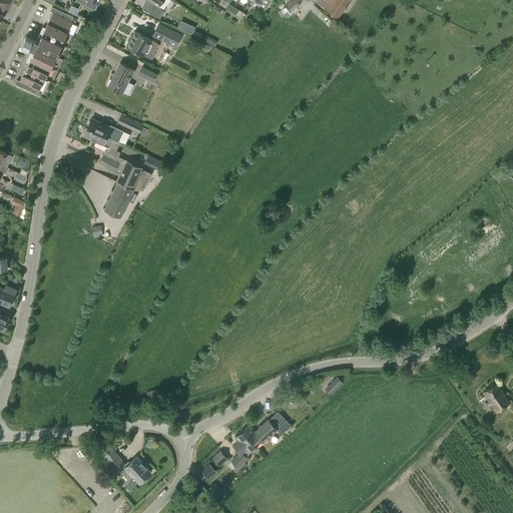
[(159,18),(163,10),(157,6),(161,0),(145,0),(146,2),(141,10),(159,18)]
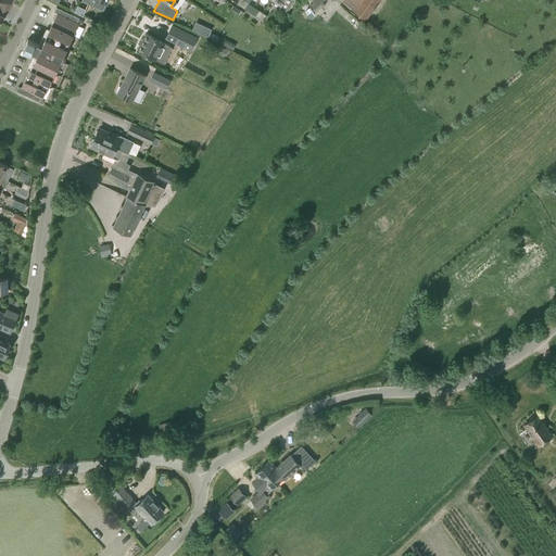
[(272,0),(281,5),(279,8),(285,12),(292,0),(272,0)]
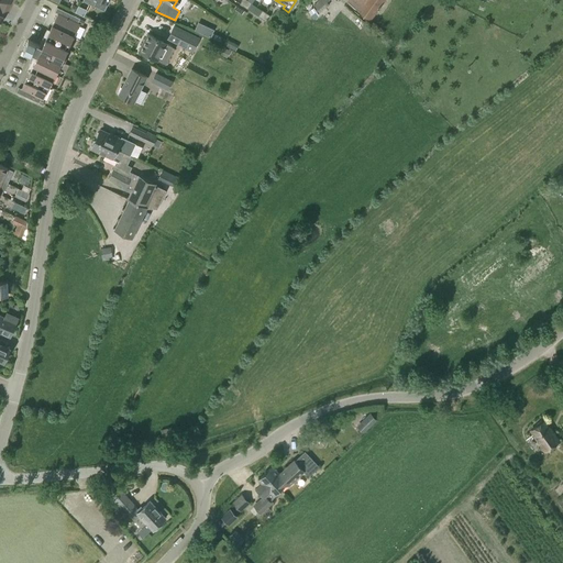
[(319,0),(313,6),(315,8),(319,13),(330,4),(328,2),(329,0),(319,0)]
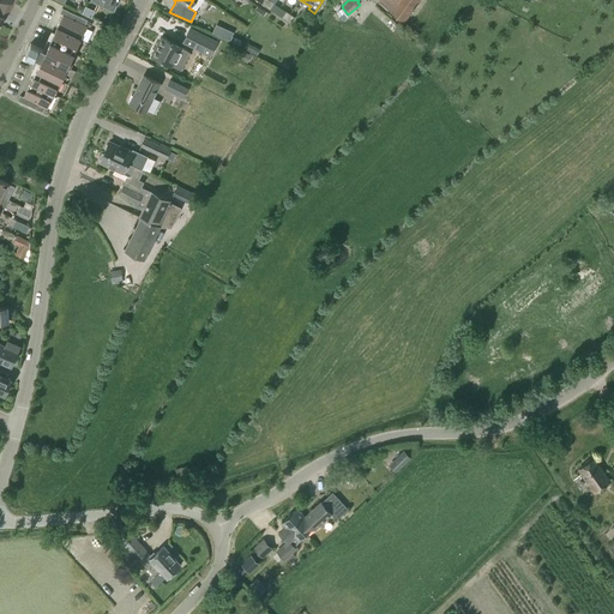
[(379,0),(379,1),(404,19),(417,0),(379,0)]
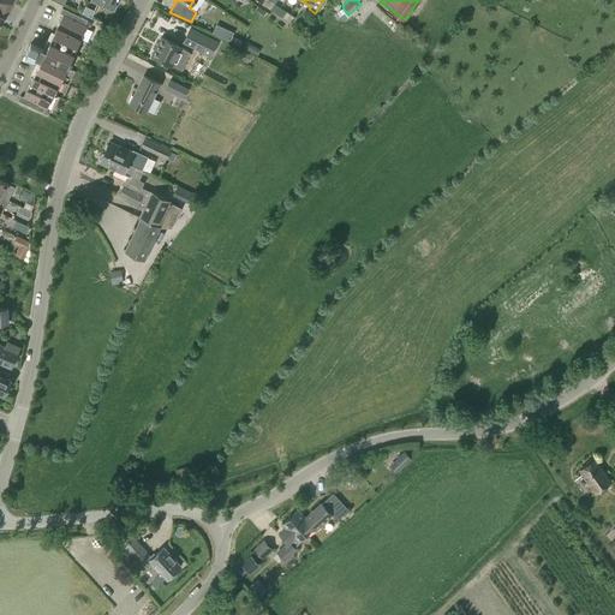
[(257,5),(255,9),(261,13),(264,16),(267,12),(263,9),(257,5)]
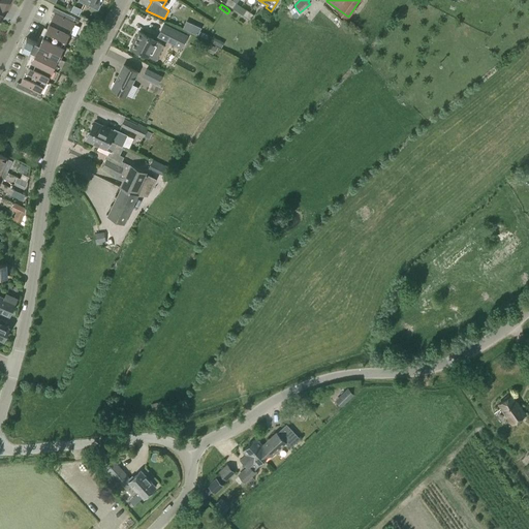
[(49,24),(69,34),(74,22),(72,21),(69,20),(66,18),(62,16),(59,14),(55,12),(54,12),(49,24)]
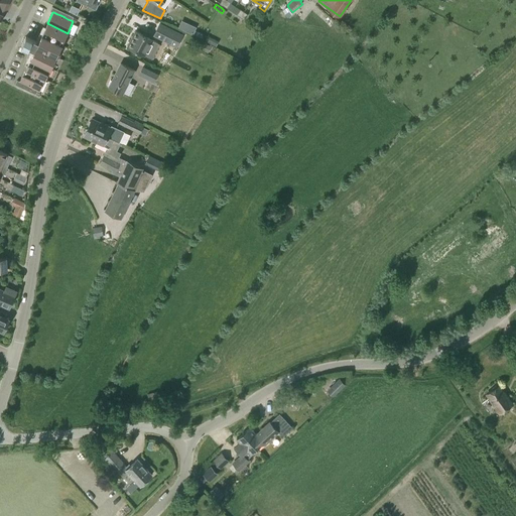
[(178,28),(185,31),(189,24),(187,23),(182,21),(178,28)]
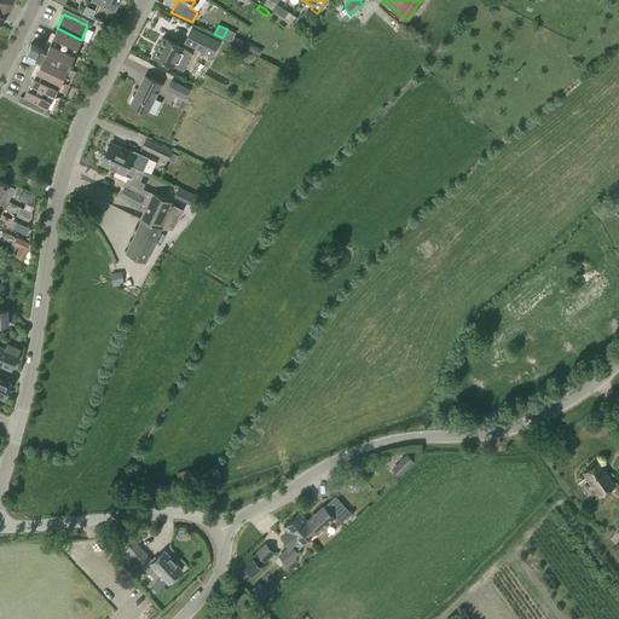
[(74,55),(81,40),(57,28),(50,42),(74,55)]
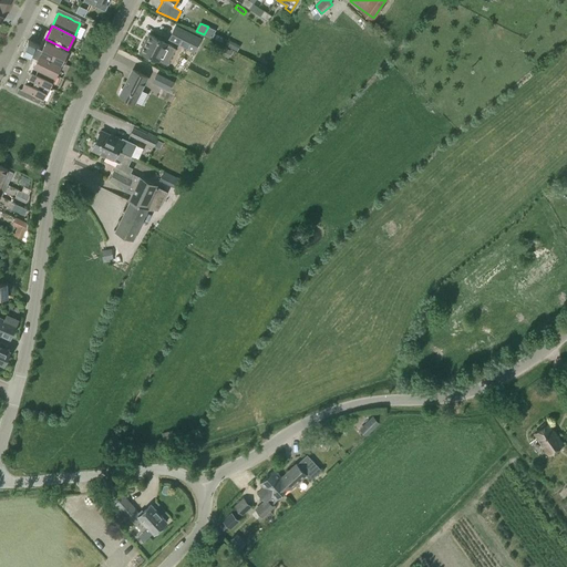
[(169,37),(168,40),(193,52),(194,49),(199,38),(175,26),(169,37)]
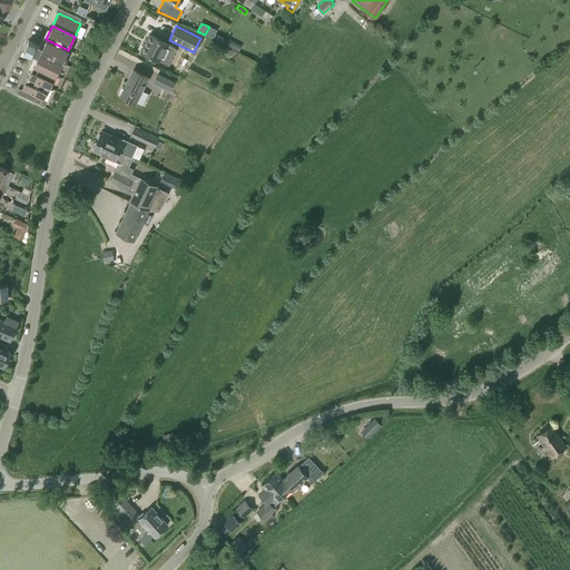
[(164,41),(150,35),(143,51),(168,65),(177,49),(164,41)]
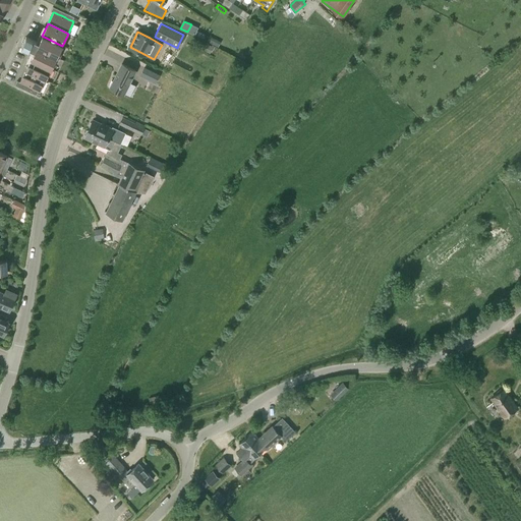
[(56,58),(62,46),(42,36),(39,43),(36,49),(56,58)]
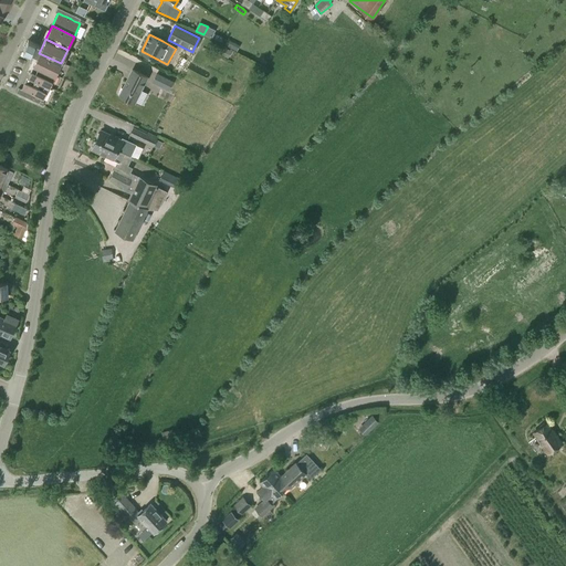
[(38,55),(39,53),(42,46),(28,40),(23,49),(38,55)]
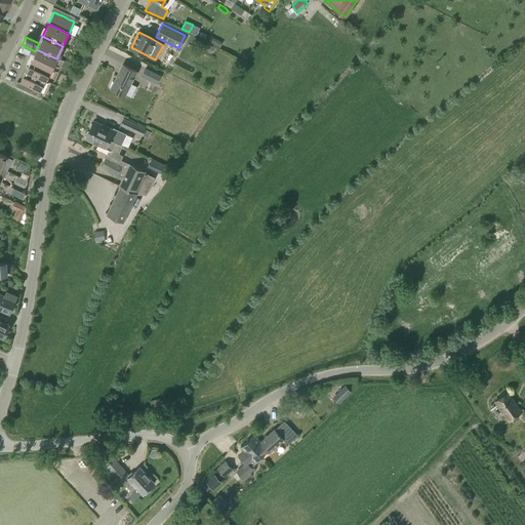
[(50,71),(56,58),(36,49),(35,51),(30,62),(50,71)]
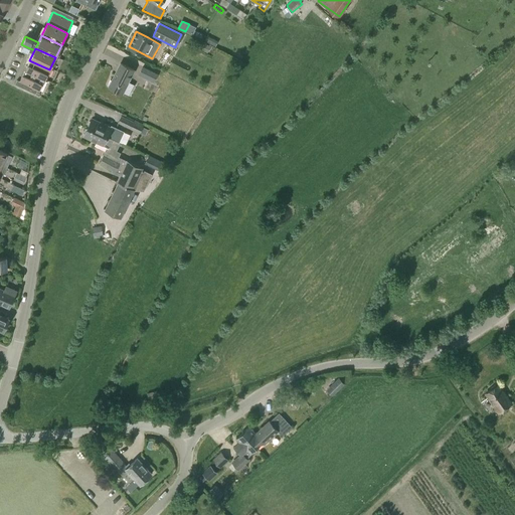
[(44,80),(49,69),(29,60),(24,71),(44,80)]
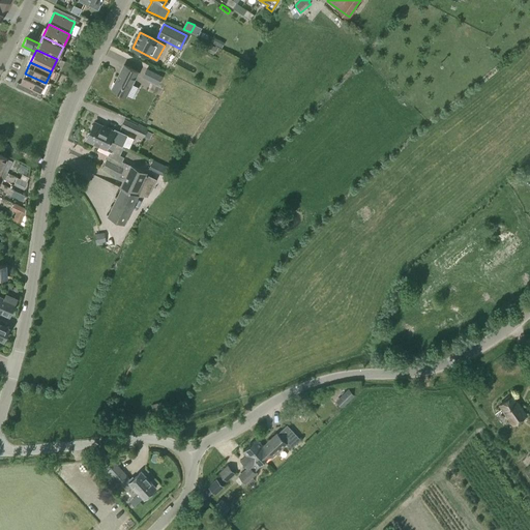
[(126,96),(138,71),(124,65),(115,83),(114,82),(111,87),(113,88),(112,89),(126,96)]
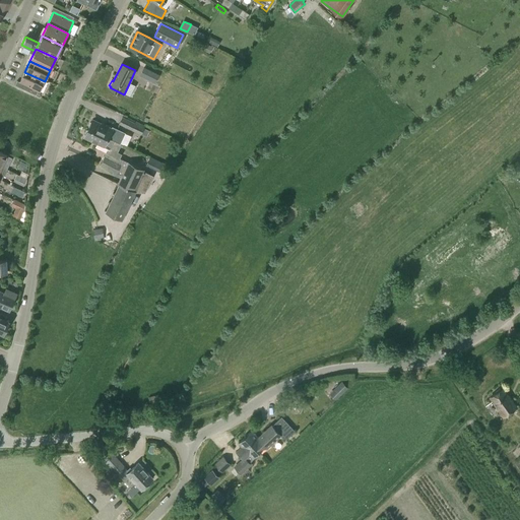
[(144,67),(140,75),(154,82),(158,75),(144,67)]
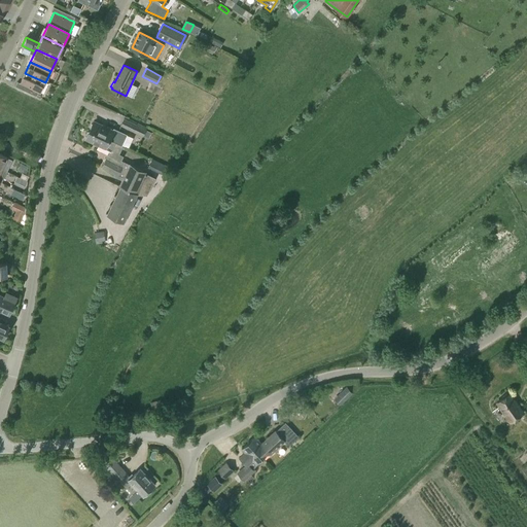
[(38,92),(40,93),(45,82),(25,73),(20,82),(21,83),(25,84),(28,86),(31,89),(35,90),(38,92)]
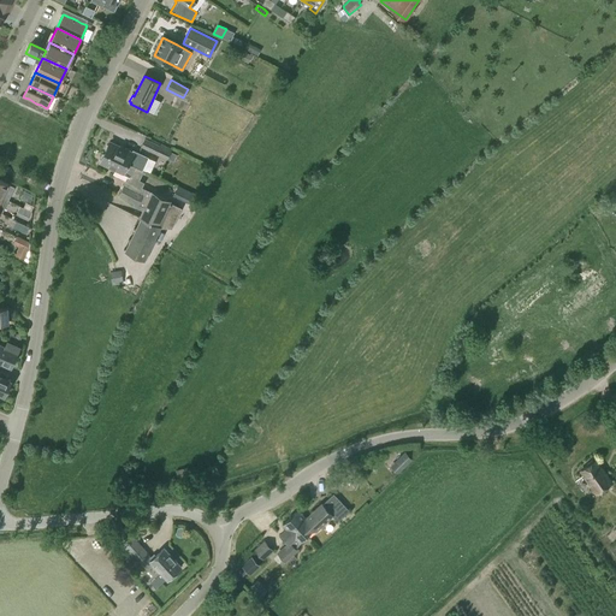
[(146,138),(141,147),(167,159),(172,148),(160,143),(160,144),(146,138)]
